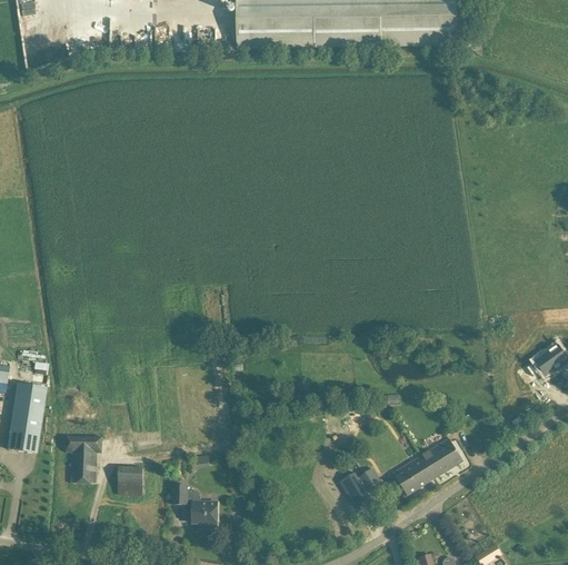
[(235,0),(236,45),(456,42),(455,0),(235,0)]
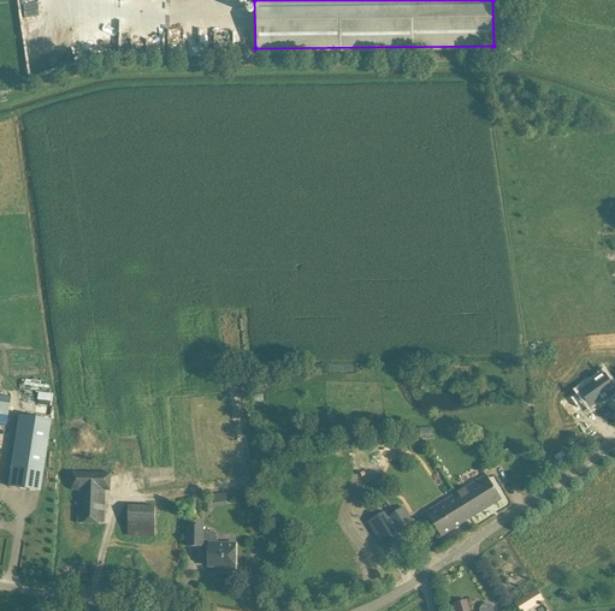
[(250,48),(250,36),(232,37),(232,48),(250,48)]
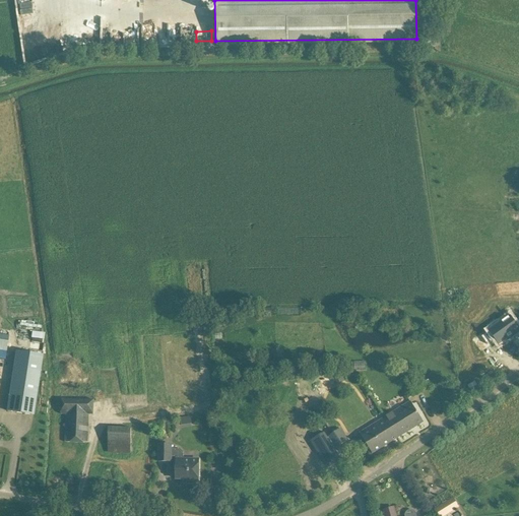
[(42,315),(28,316),(29,341),(47,341),(47,331),(43,331),(42,315)]
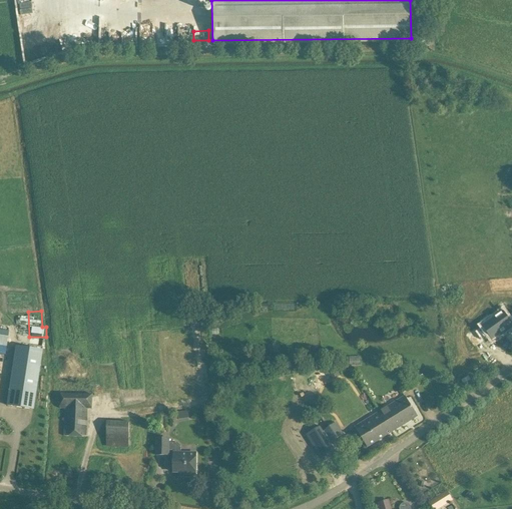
[(511,325),(509,320),(474,339),(482,352),(493,345),(495,348),(508,340),(510,343),(511,341),(511,325)]
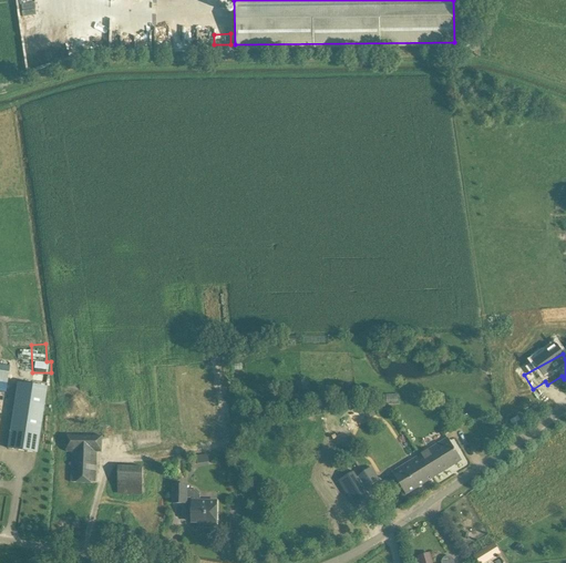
[(16,379),(7,444),(35,448),(44,384),(16,379)]
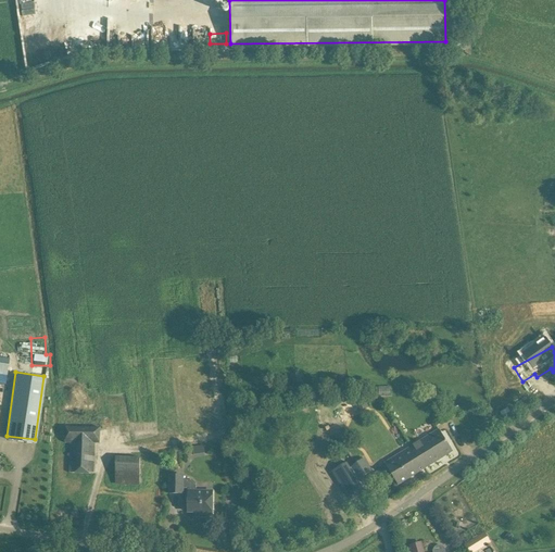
[(364,392),(353,397),(354,398),(357,408),(367,403),(364,392)]
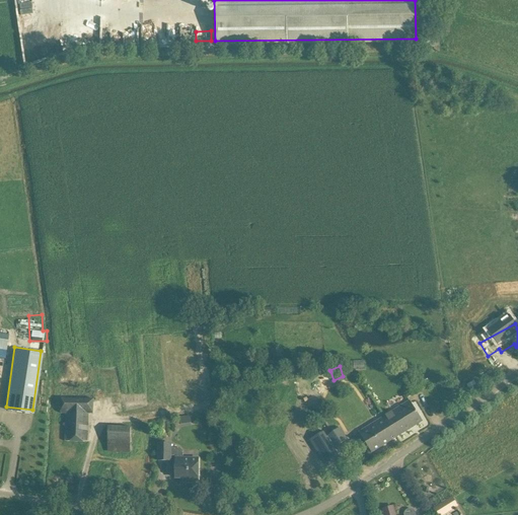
[(423,378),(421,375),(407,383),(412,392),(430,381),(427,376),(423,378)]
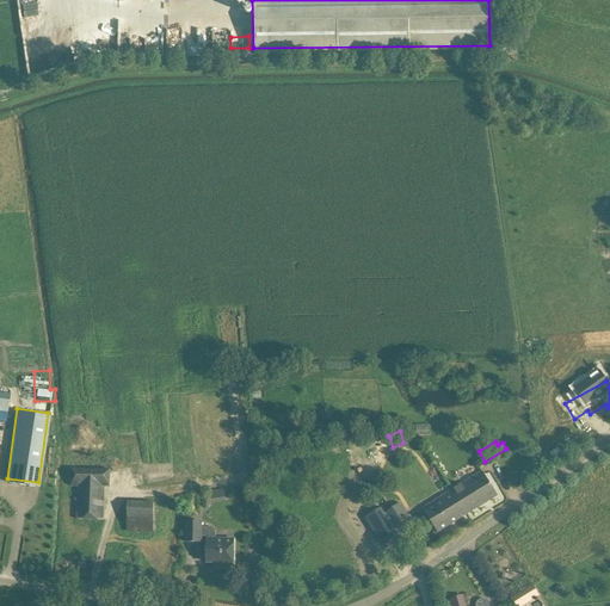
[(102,515),(104,482),(109,482),(109,465),(72,464),(71,481),(76,482),(75,514),(102,515)]
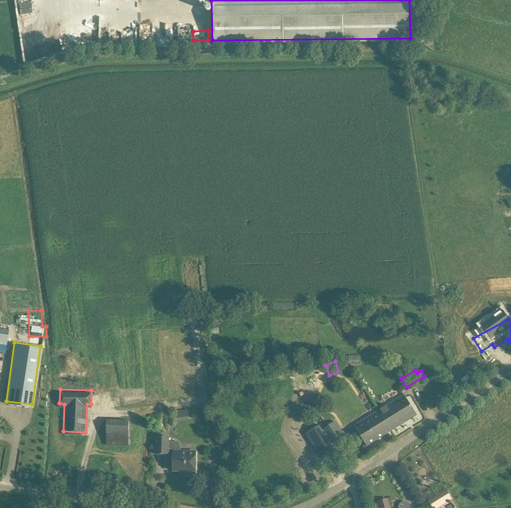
[(386,401),(378,406),(391,427),(416,412),(411,403),(404,393),(403,391),(386,401)]
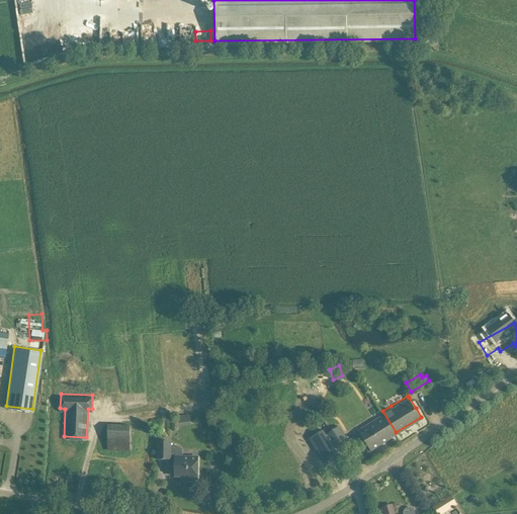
[(382,411),(357,426),(365,439),(370,447),(396,432),(382,411)]
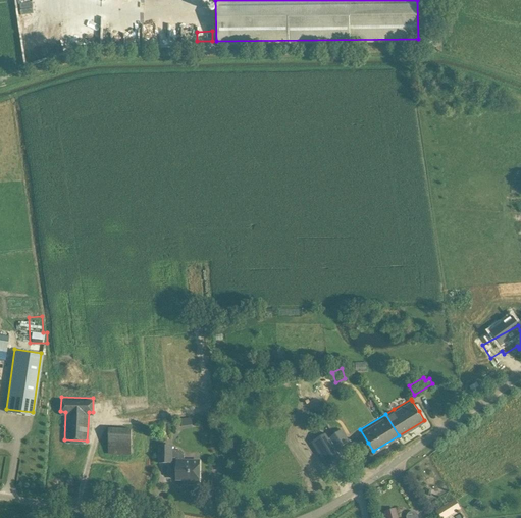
[(131,451),(131,441),(132,427),(108,425),(107,450),(131,451)]
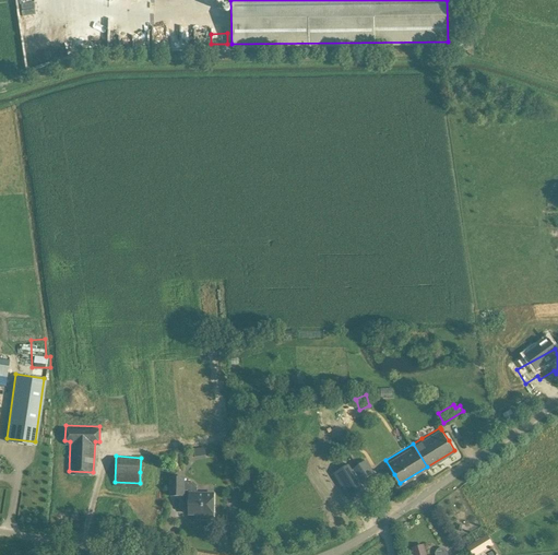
[(360,477),(372,469),(365,458),(353,467),(360,477)]
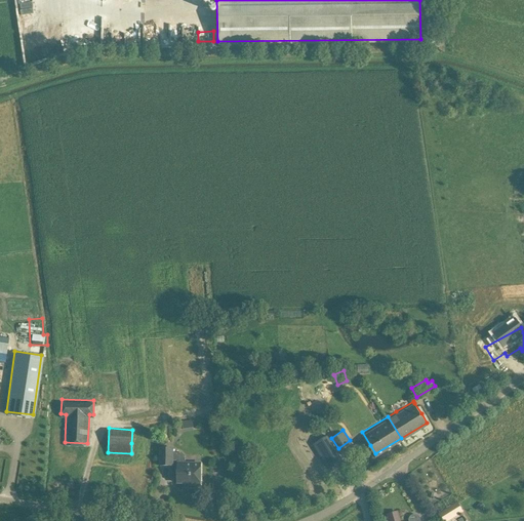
[(326,431),(315,438),(330,459),(341,452),(338,448),(331,438),(326,431)]
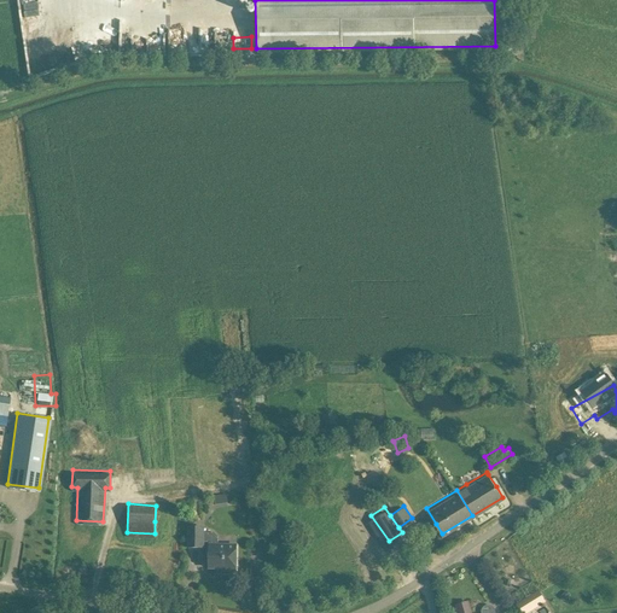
[(188,524),(187,532),(187,544),(202,544),(202,538),(208,538),(208,564),(216,565),(216,566),(219,566),(219,568),(236,568),(236,556),(236,541),(216,541),(216,532),(213,529),(203,529),(203,524),(188,524)]
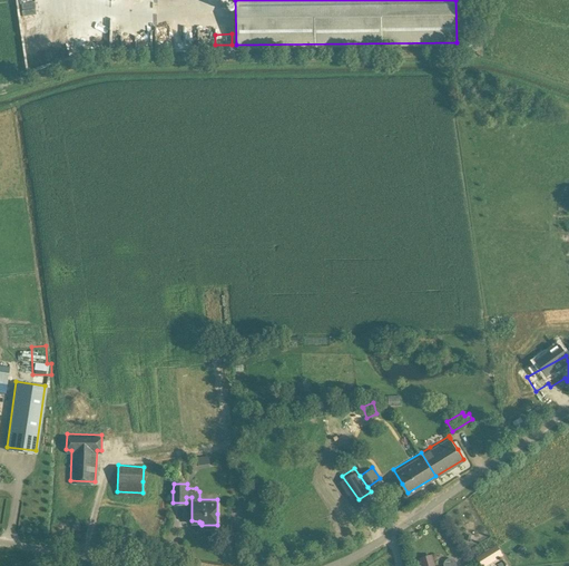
[(481,565),(502,553),(496,542),(474,555),(481,565)]
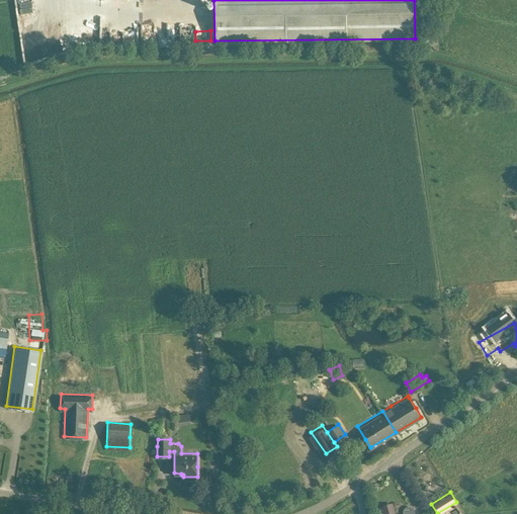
[(403,513),(394,513),(391,502),(381,504),(383,513),(415,513),(414,510),(413,508),(411,506),(409,506),(406,507),(405,508),(404,511),(404,513),(403,513)]
